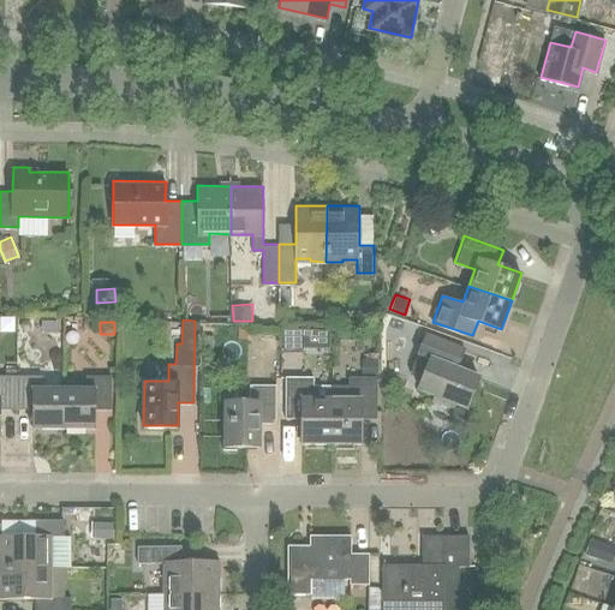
[(303,327),(284,327),(282,351),(302,351),(303,327)]
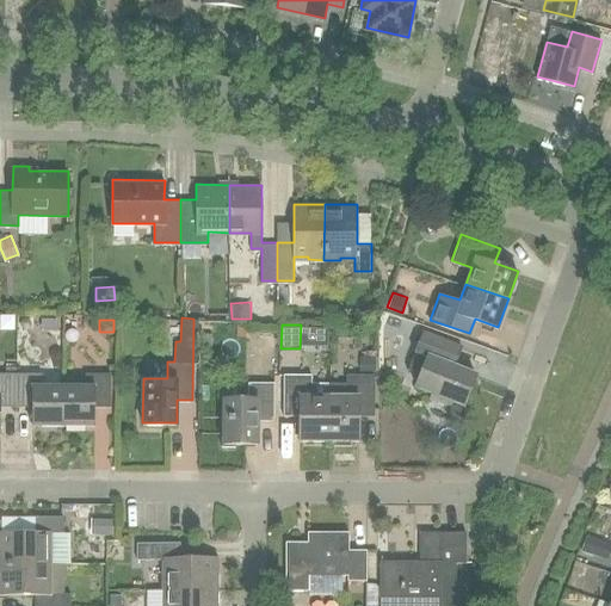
[(423,329),(407,368),(421,373),(417,385),(431,391),(429,397),(431,397),(450,406),(454,400),(463,403),(476,375),(454,365),(462,346),(423,329)]
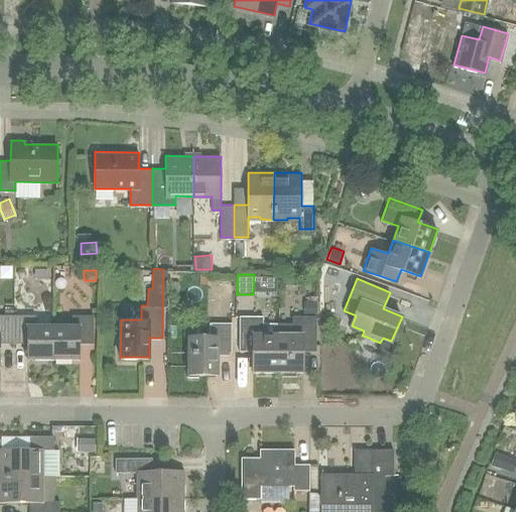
[(0,342),(14,342),(14,314),(0,314),(0,366),(0,342)]
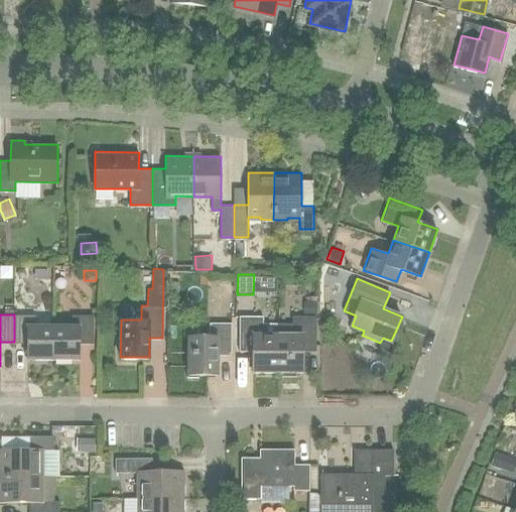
[(53,358),(54,325),(36,325),(35,314),(14,314),(14,342),(27,342),(27,358),(53,358)]
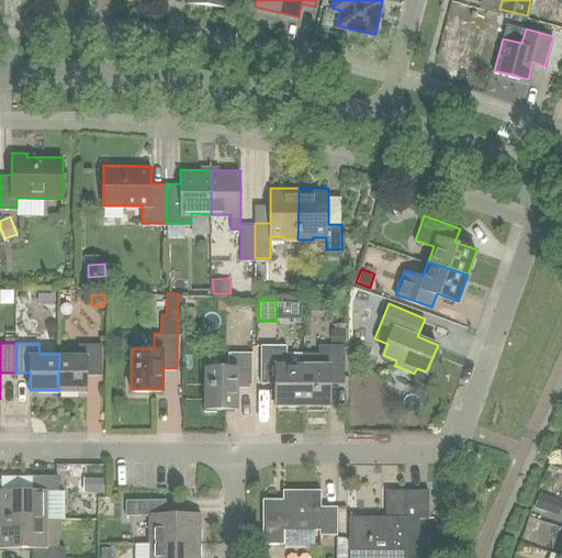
[(59,354),(58,390),(87,390),(87,374),(101,374),(101,343),(78,343),(78,355),(59,354)]
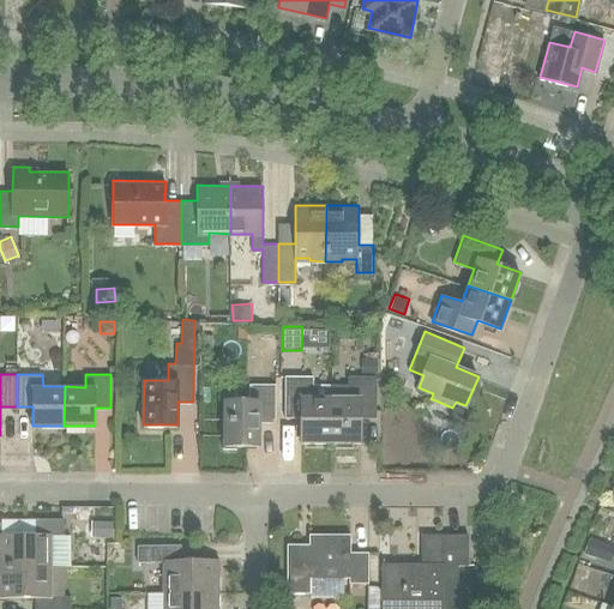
[(331,384),(313,384),(313,374),(284,374),(284,416),(300,416),(300,441),(331,441),(331,384)]
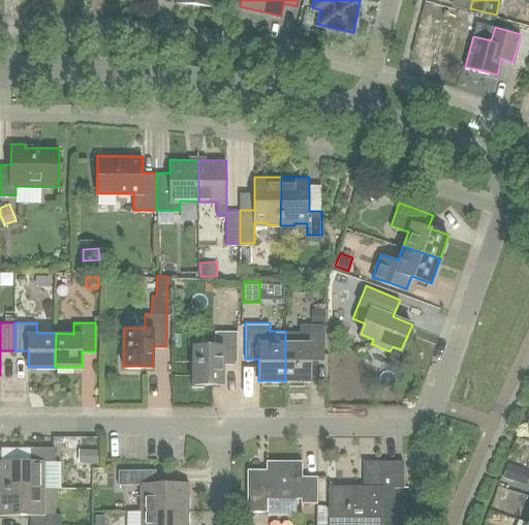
[(323,359),(323,344),(323,322),(300,322),(300,331),(285,331),(285,380),(311,380),(311,359),(323,359)]
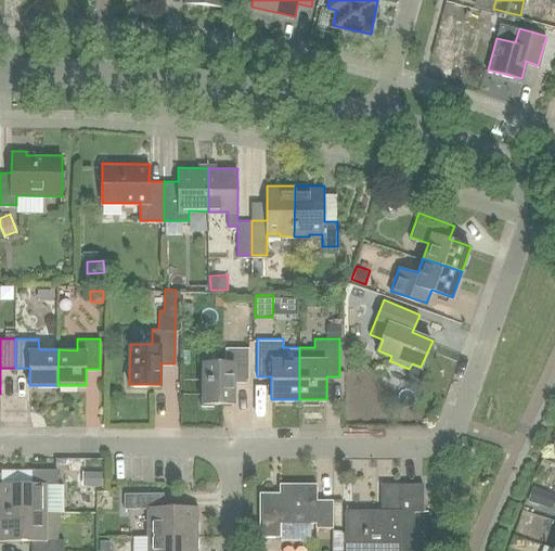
[(226,346),(226,361),(226,362),(204,361),(204,401),(233,402),(233,381),(249,381),(249,346),(226,346)]
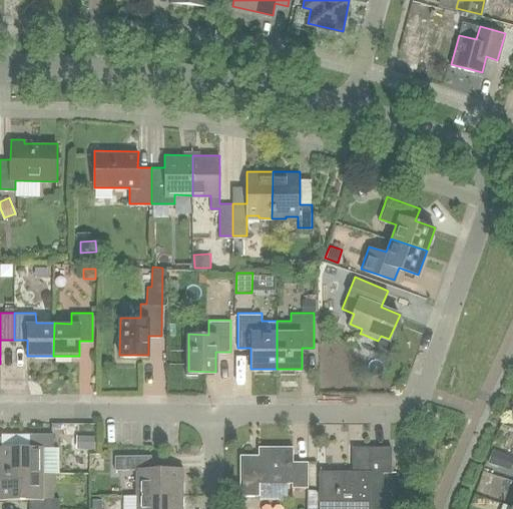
[(0,444),(0,471),(43,471),(43,446),(52,446),(52,432),(29,432),(29,444),(0,444)]
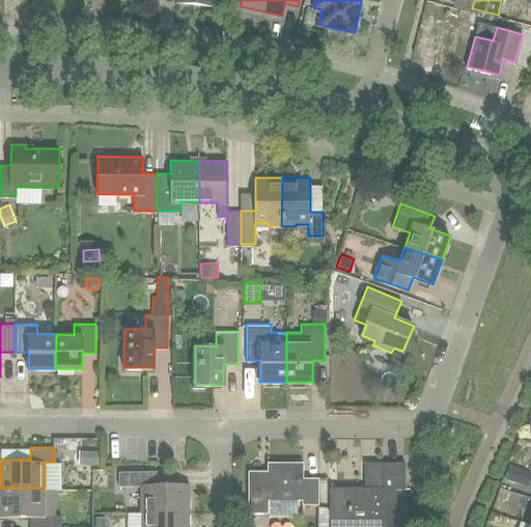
[(80,463),(99,463),(100,449),(80,449),(80,463)]
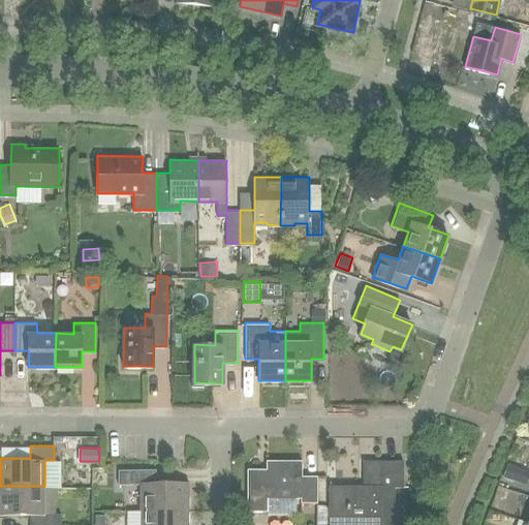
[(44,460),(44,486),(61,486),(61,460),(54,460),(44,460)]
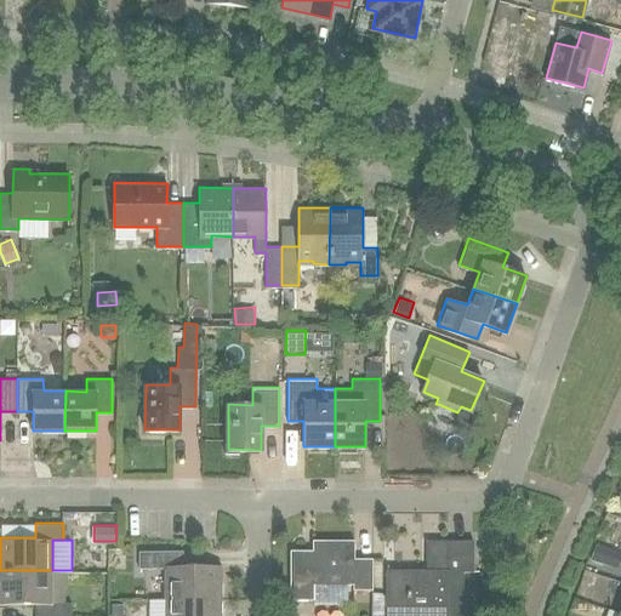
[(372,588),(372,558),(355,558),(355,540),(313,540),(313,549),(290,549),(290,598),(314,598),(314,583),(354,583),(354,588),(372,588)]
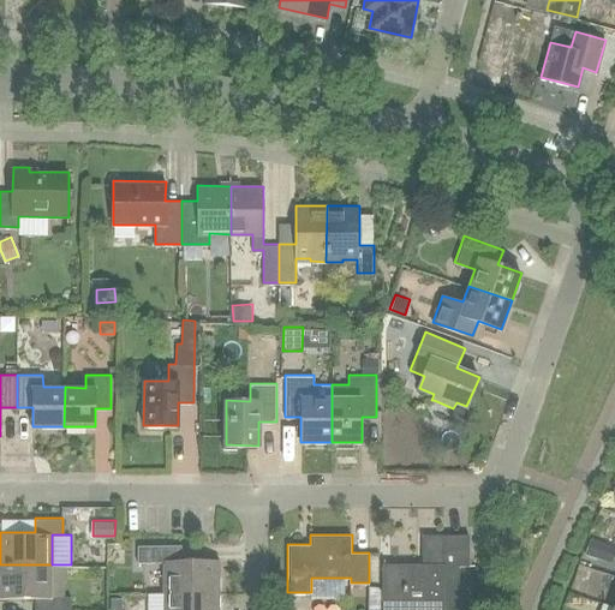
[(469,534),(443,534),(422,534),(422,564),(384,564),(384,597),(380,597),(380,581),(371,581),(370,609),(458,609),(459,564),(469,564),(469,534)]
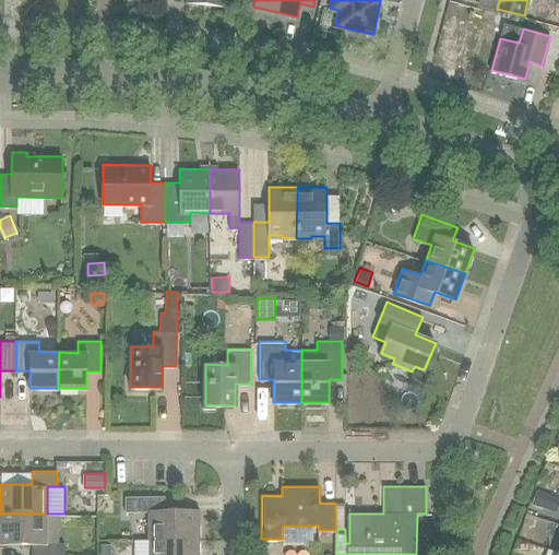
[(536,488),(531,503),(540,506),(546,492),(536,488)]
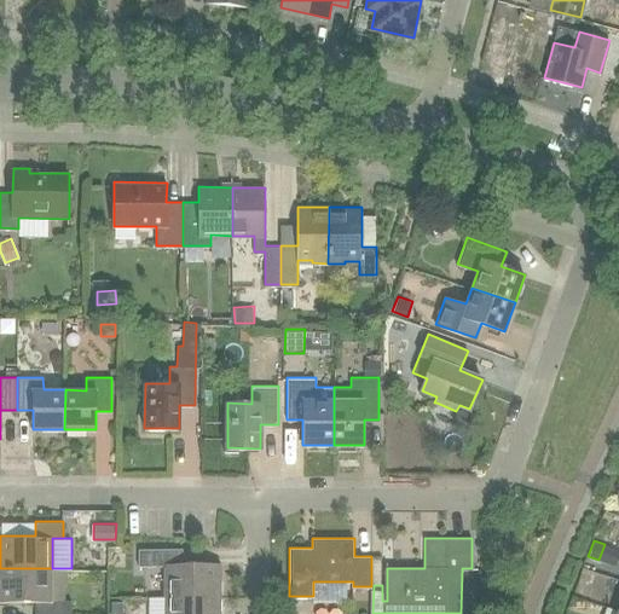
[(221,594),(223,562),(183,562),(183,548),(139,548),(139,565),(165,565),(165,594),(221,594)]
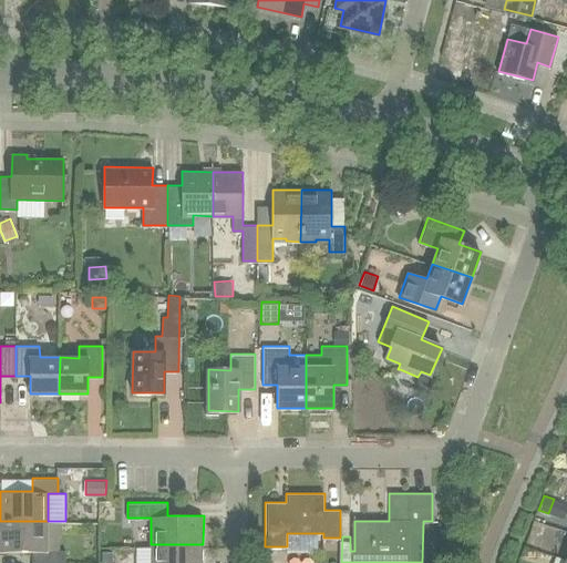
[(0,521),(0,550),(32,550),(32,562),(65,562),(65,550),(48,550),(48,521),(0,521)]
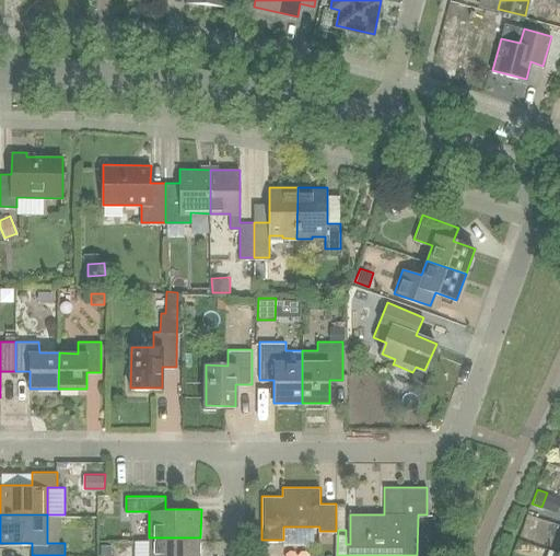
[(200,555),(200,537),(149,537),(148,555),(200,555)]
